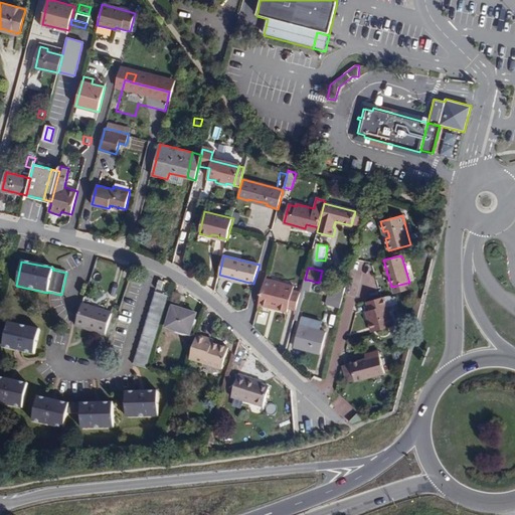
[(289,308),(297,311),(302,292),(294,290),(295,285),(267,278),(260,304),(272,307),(274,302),(279,304),(278,309),(289,311),(289,308)]
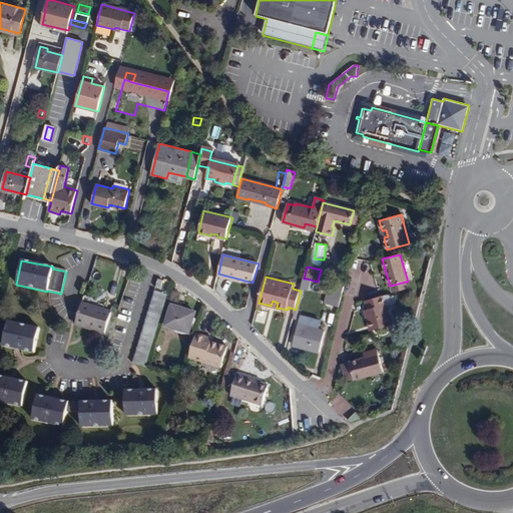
[(320,292),(323,284),(318,282),(307,279),(305,288),(320,292)]
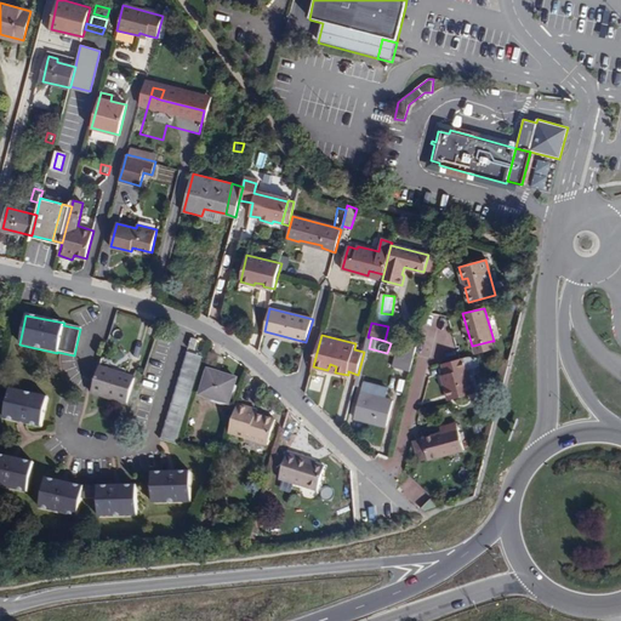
[(494,349),(491,341),(472,346),(474,354),(494,349)]
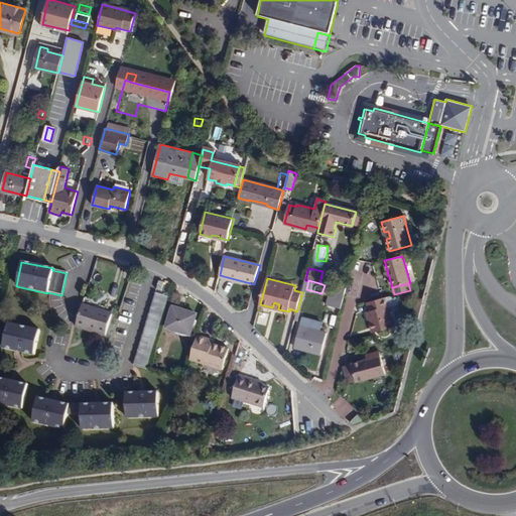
[(341,307),(346,290),(331,286),(326,304),(341,307)]
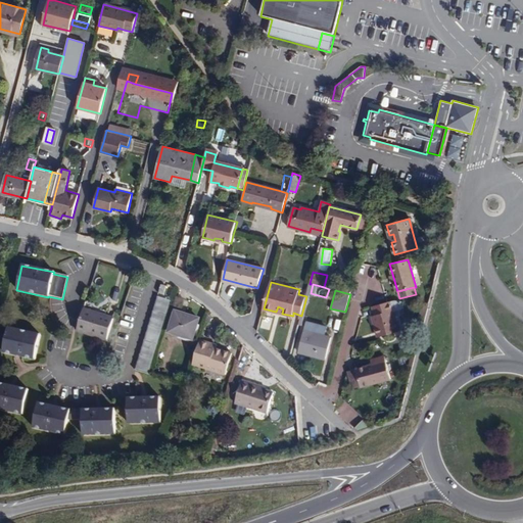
[(149,374),(172,301),(157,296),(135,370),(149,374)]
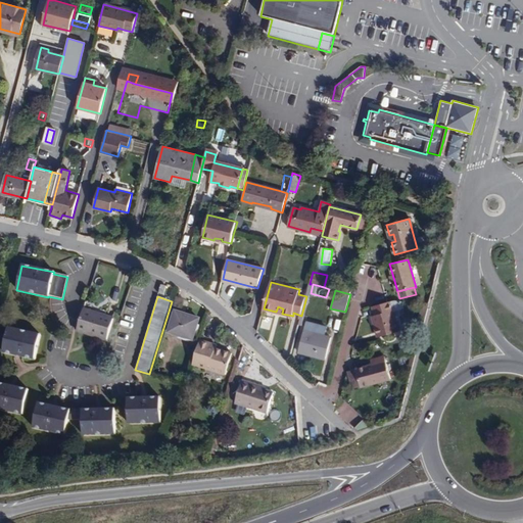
[(394,310),(392,303),(391,300),(373,306),(375,315),(373,316),(377,329),(381,328),(383,336),(400,331),(394,310)]
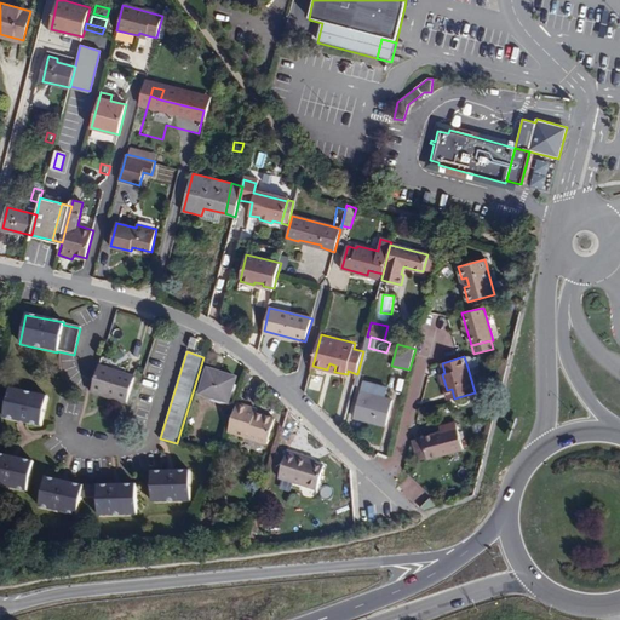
[(476,365),(475,357),(465,360),(468,367),(476,365)]
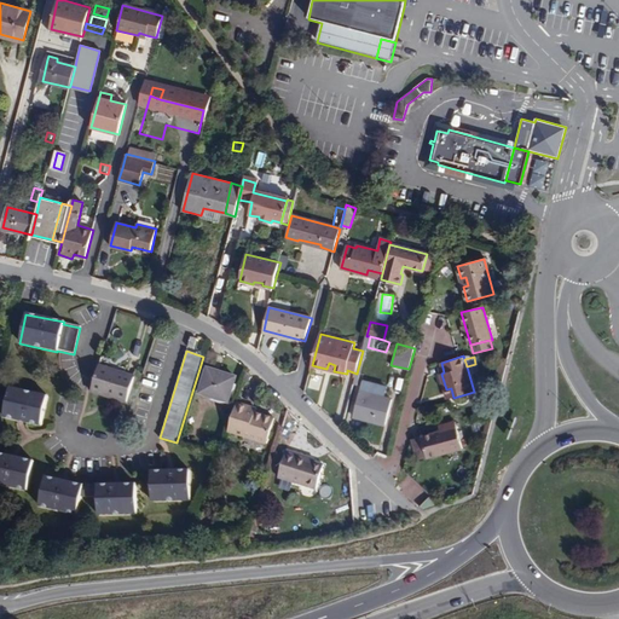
[(136,377),(99,366),(92,392),(127,403),(136,377)]
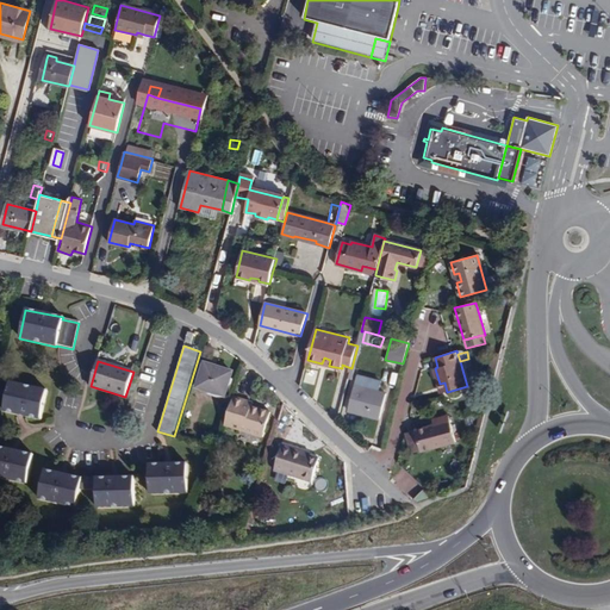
[(232,372),(205,362),(197,387),(224,397),(232,372)]
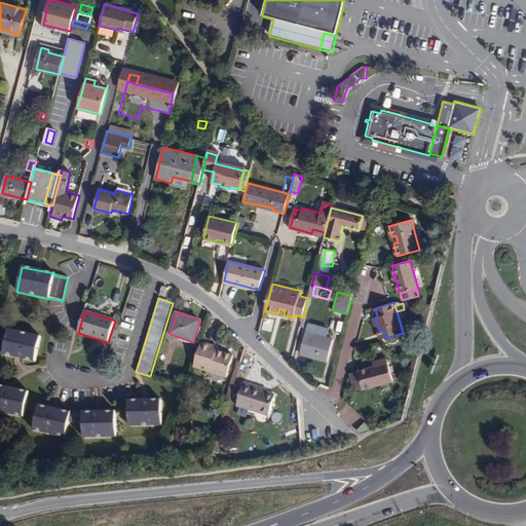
[(41,337),(8,330),(3,354),(35,362),(41,337)]
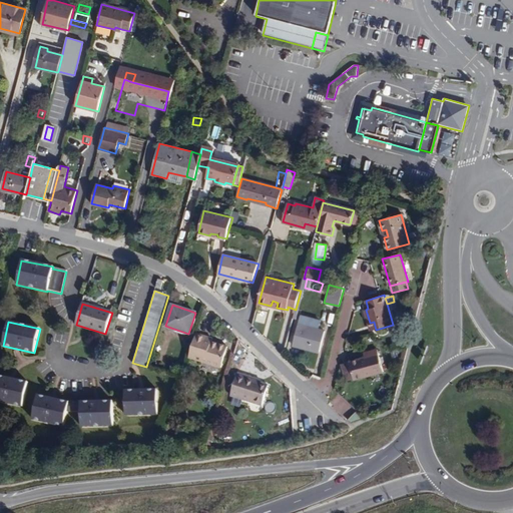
[(326,331),(299,325),(294,345),(321,352),(326,331)]
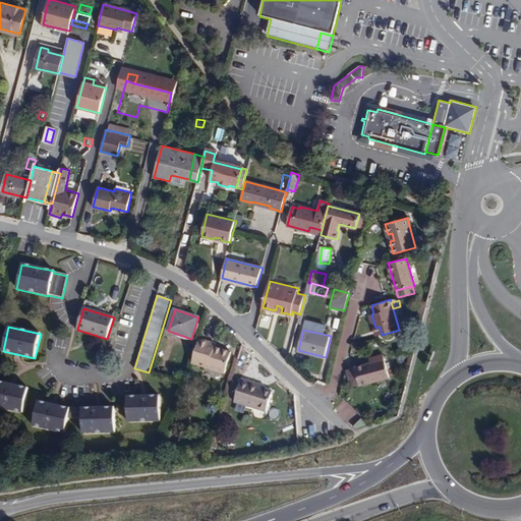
[(199,339),(191,363),(225,374),(232,352),(216,347),(209,345),(209,342),(199,339)]
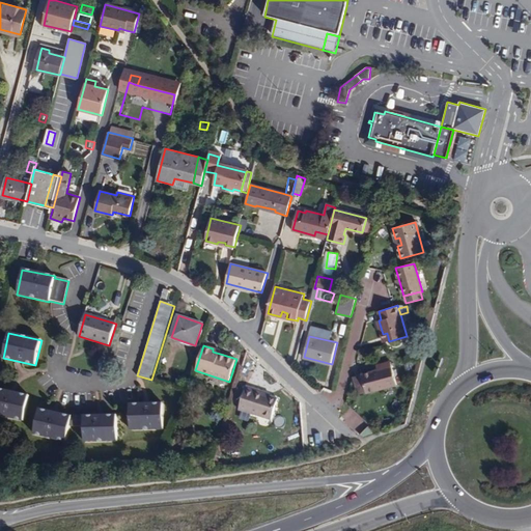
[(391,362),(384,363),(386,368),(379,370),(362,374),(362,376),(354,379),(358,394),(397,384),(391,362)]
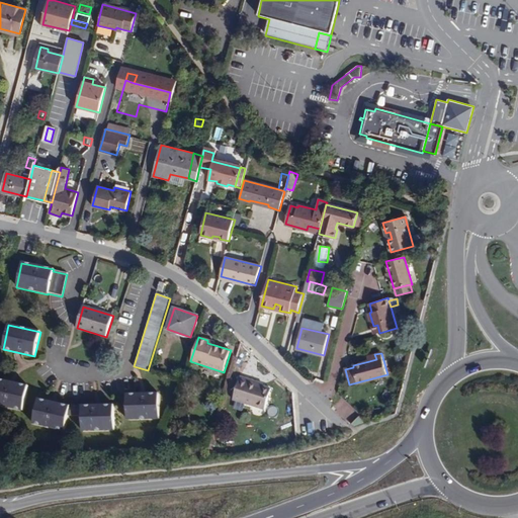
[(257,384),(258,382),(241,376),(233,399),(265,409),(271,390),(263,387),(257,384)]
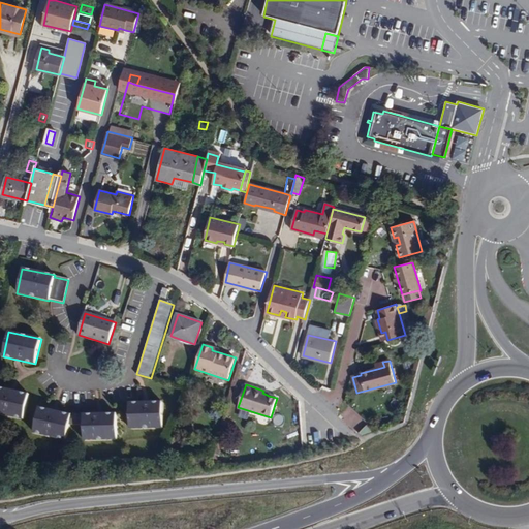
[(28,394),(0,386),(0,414),(22,419),(28,394)]
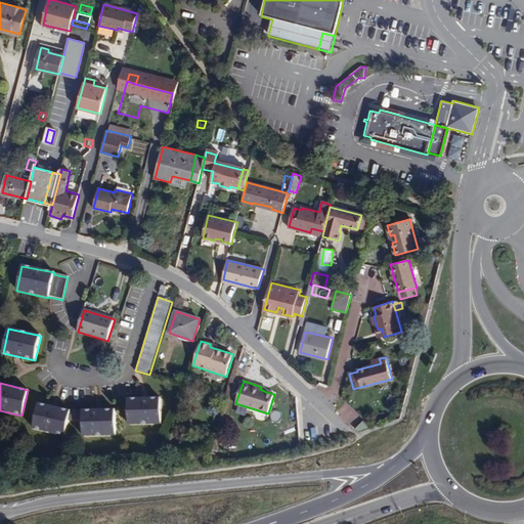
[(160,398),(128,398),(128,424),(161,423),(160,398)]
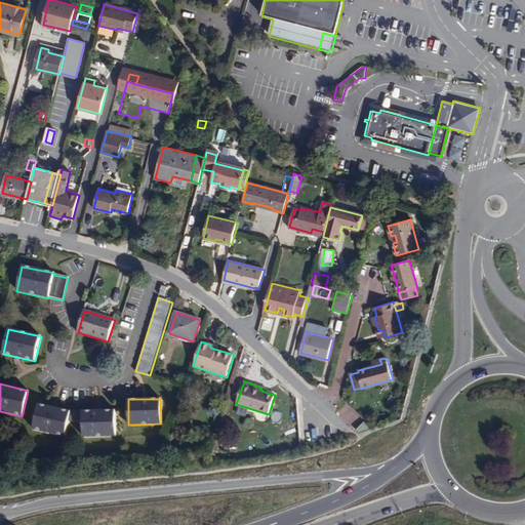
[(356,431),(365,420),(347,403),(336,412),(356,431)]
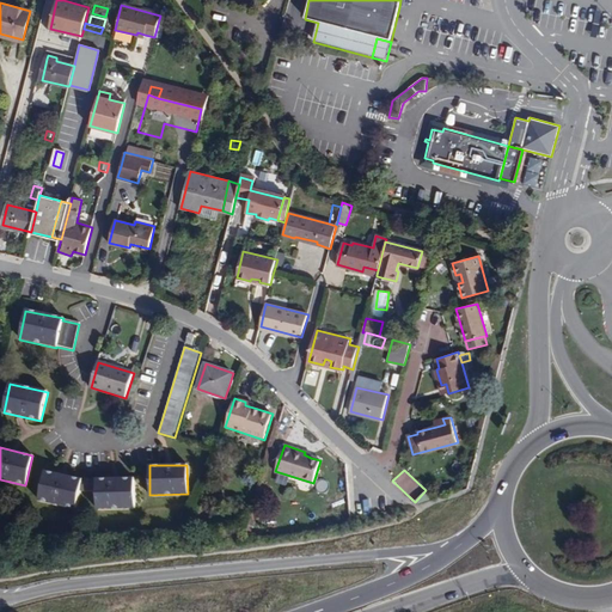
[(79,490),(81,479),(43,471),(37,500),(77,508),(79,490)]
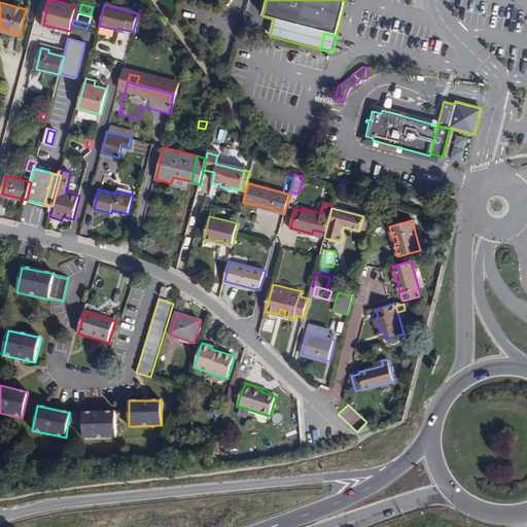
[(82,412),(70,413),(68,422),(82,422),(82,412)]
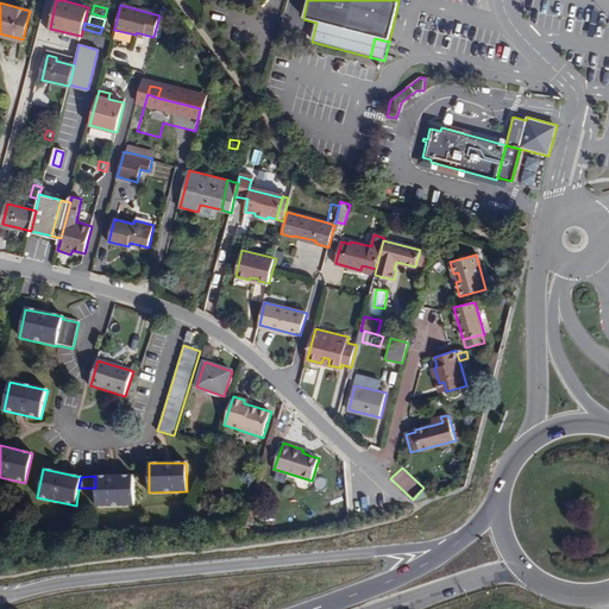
[(133,476),(95,476),(95,488),(95,507),(135,506),(133,476)]
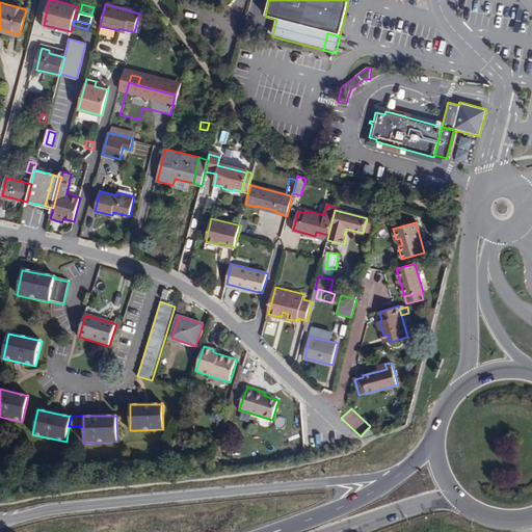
[(367,439),(375,431),(369,426),(362,433),(367,439)]
